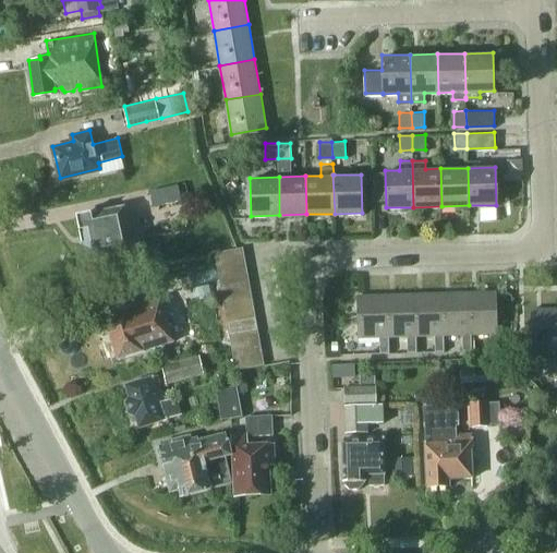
[(182,202),(180,187),(152,191),(154,205),(182,202)]
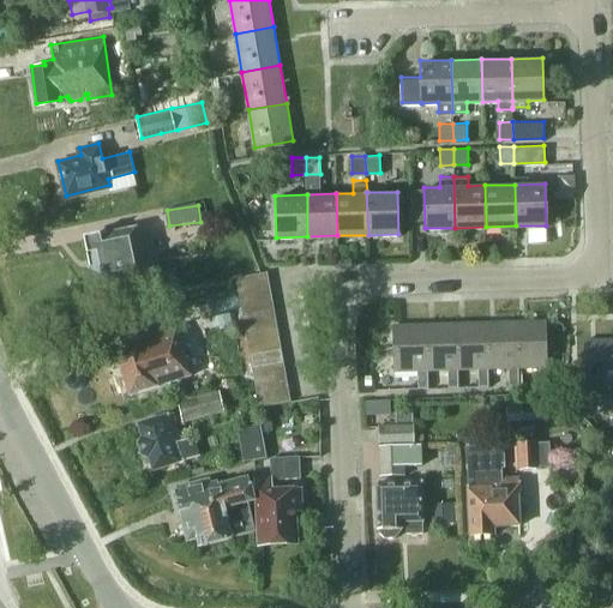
[(146,274),(137,226),(84,236),(90,265),(92,264),(97,286),(112,282),(113,292),(116,293),(126,292),(130,286),(128,277),(146,274)]
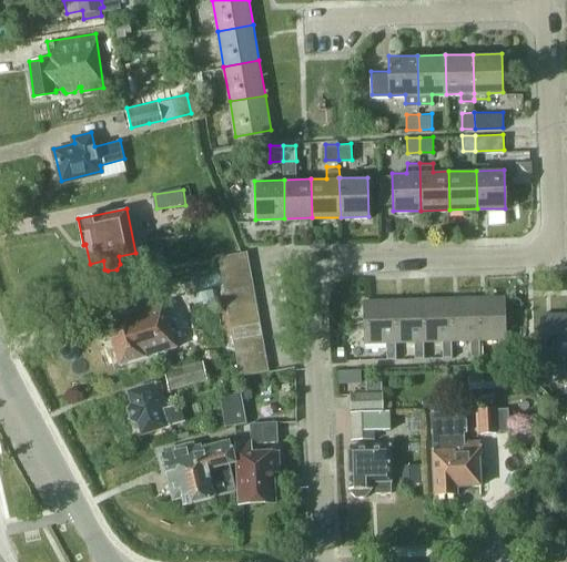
[(219,255),(221,267),(250,262),(247,249),(219,255)]
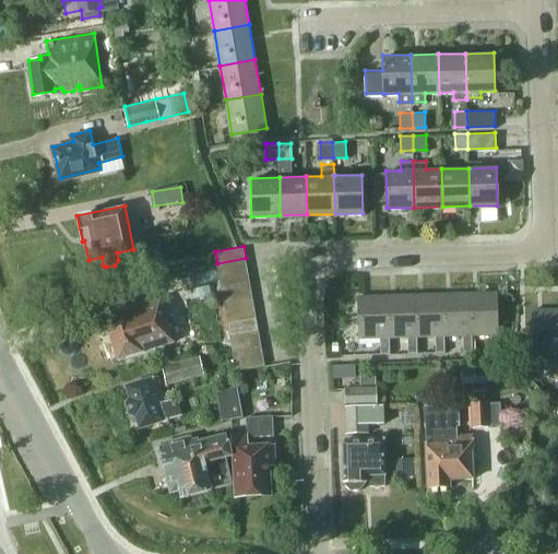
[(217,263),(220,274),(247,269),(246,258),(217,263)]
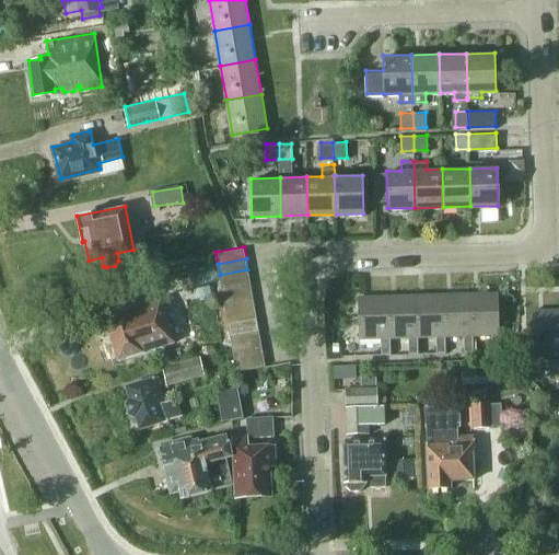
[(222,287),(249,281),(247,269),(220,275),(222,287)]
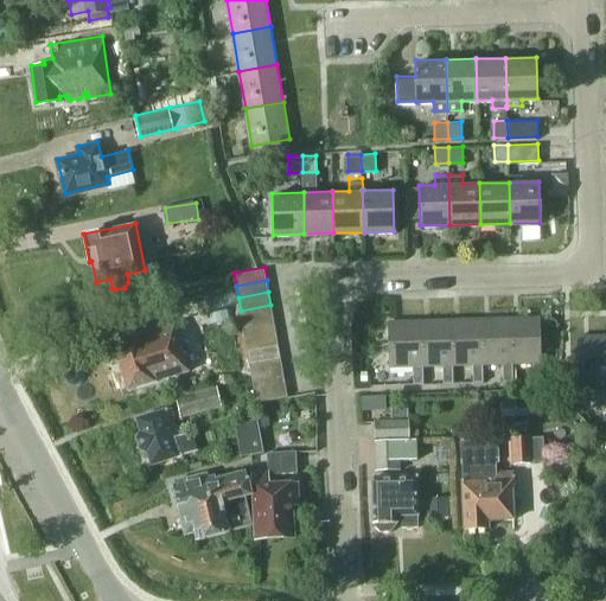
[(273,318),(270,305),(241,311),(243,324),(273,318)]
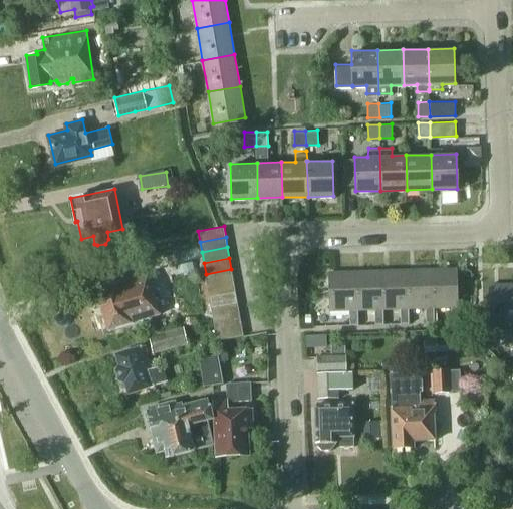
[(432,305),(434,305),(451,305),(452,320),(460,320),(460,303),(458,303),(457,266),(431,267),(432,305)]
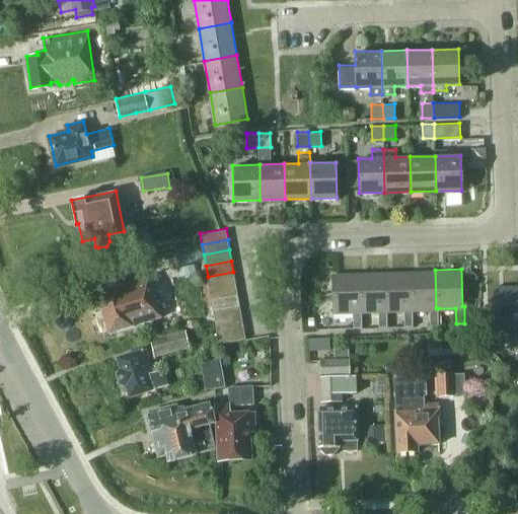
[(410,270),(384,271),(385,310),(387,310),(404,309),(405,324),(414,324),(413,309),(411,309),(410,270)]
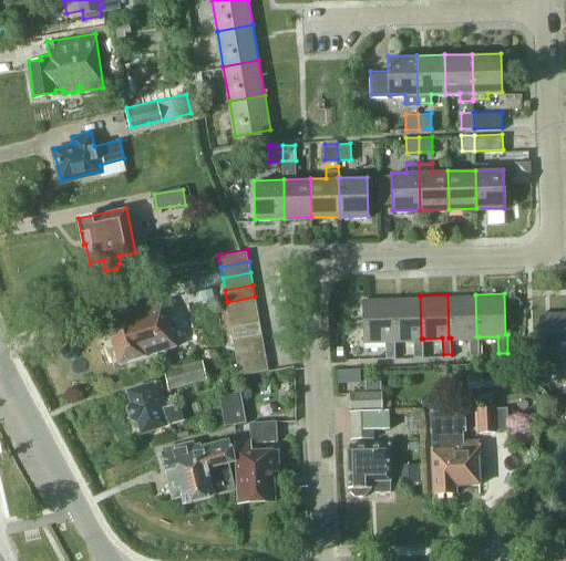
[(475,294),(448,294),(449,338),(451,338),(470,338),(470,354),(480,354),(479,336),(476,336),(475,294)]
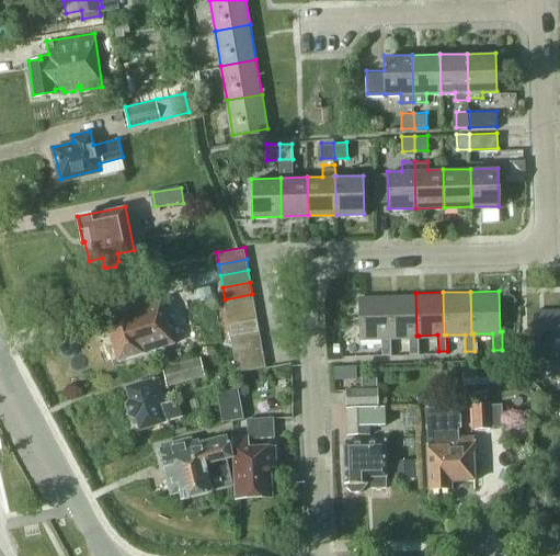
[(389,337),(391,337),(410,336),(410,352),(420,352),(419,336),(416,336),(415,293),(388,294),(389,337)]
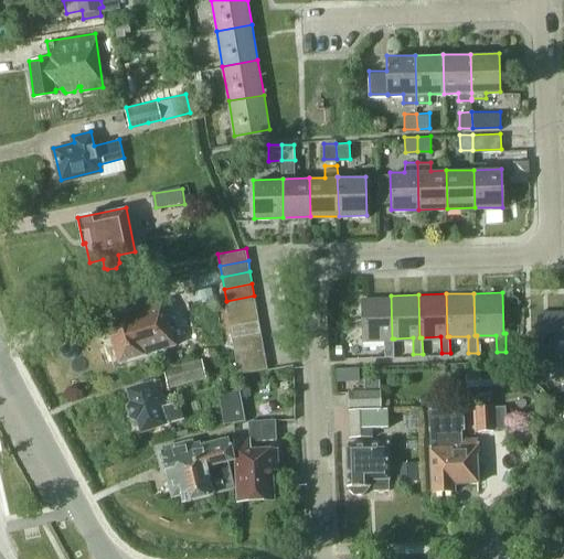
[(256,307),(254,296),(226,301),(229,312),(256,307)]
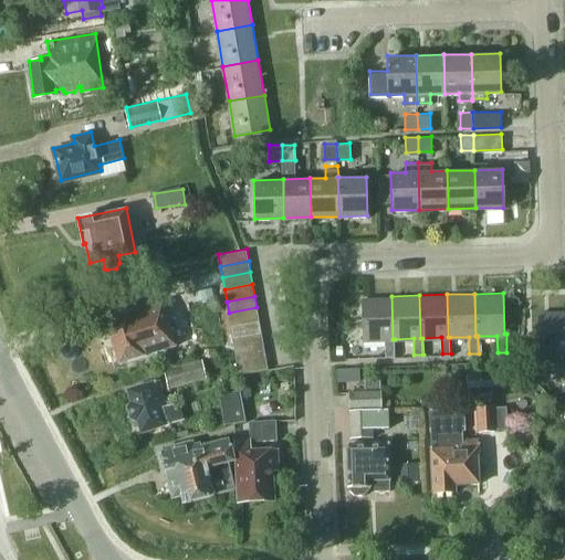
[(393,339),(391,296),(364,297),(365,339),(386,339),(386,356),(395,356),(395,339),(393,339)]
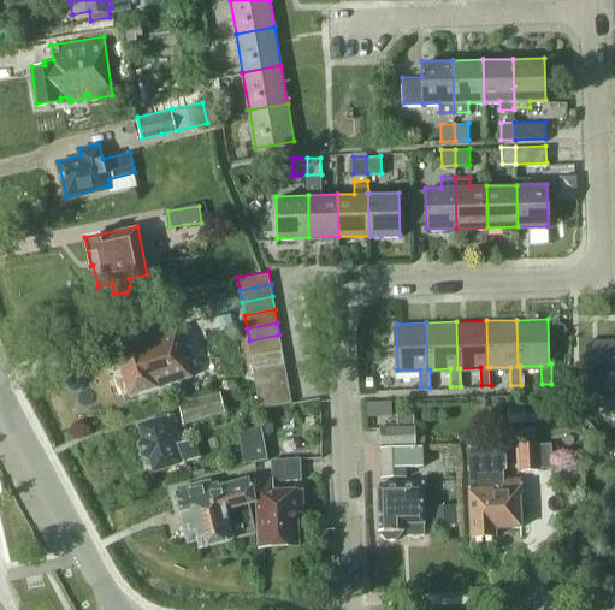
[(193,373),(178,327),(158,333),(158,331),(132,339),(132,342),(116,347),(130,392),(193,373)]
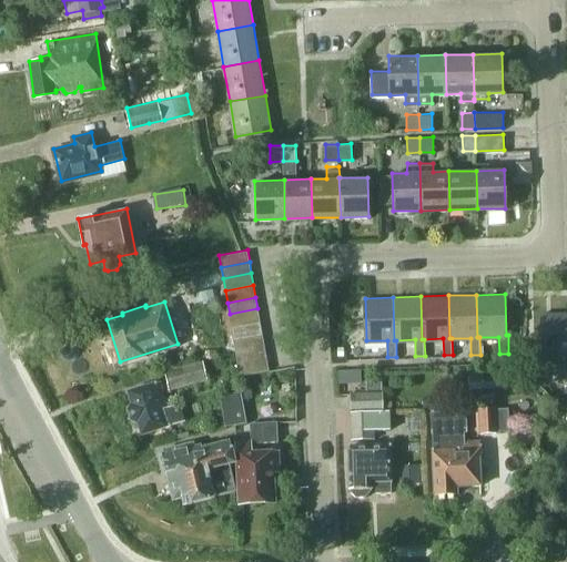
[(260,320),(257,308),(230,314),(232,326),(260,320)]
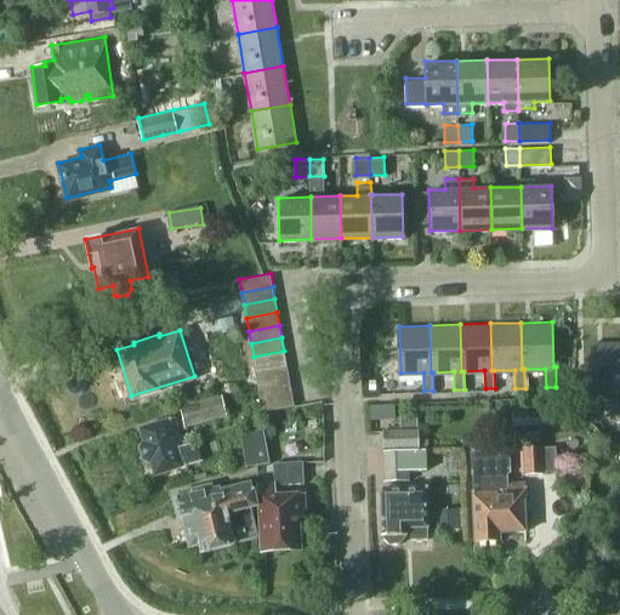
[(619,340),(592,342),(592,389),(618,388),(618,405),(619,405),(619,340)]
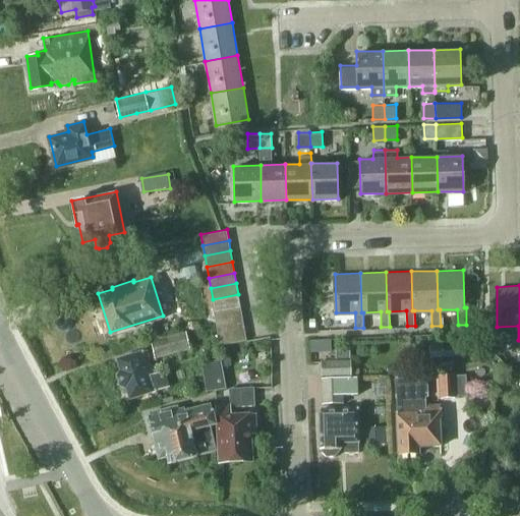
[(215,309),(240,305),(238,294),(213,299),(215,309)]
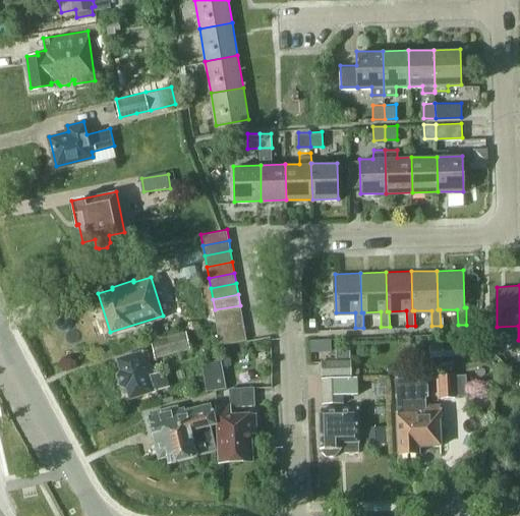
[(242,316),(240,305),(215,309),(217,320),(242,316)]
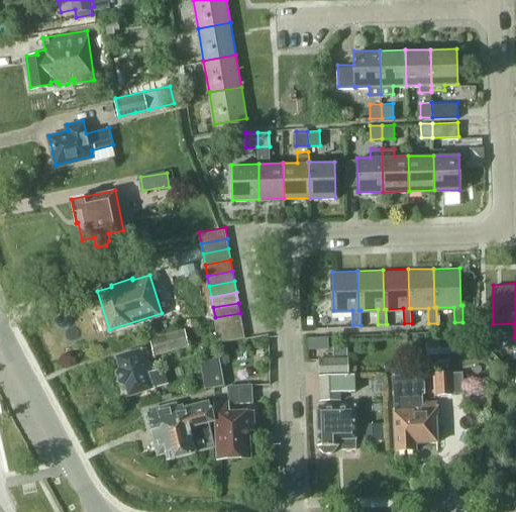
[(242,324),(240,313),(215,317),(217,329),(242,324)]
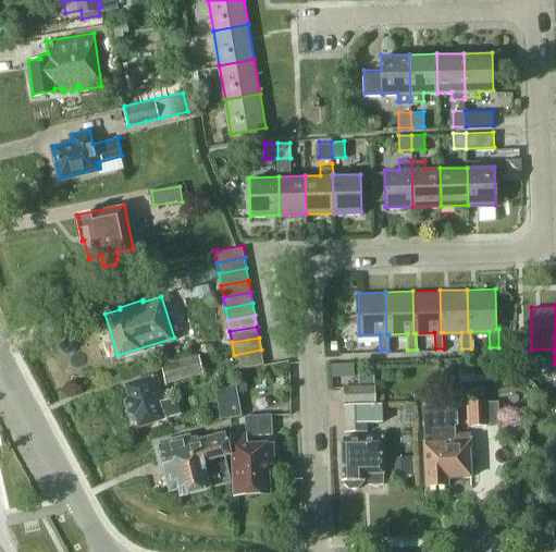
[(263,362),(261,350),(234,355),(236,367),(263,362)]
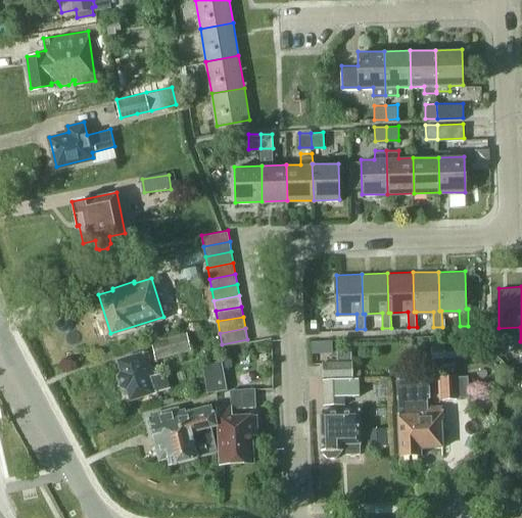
[(191,348),(187,332),(152,341),(156,358),(191,348)]
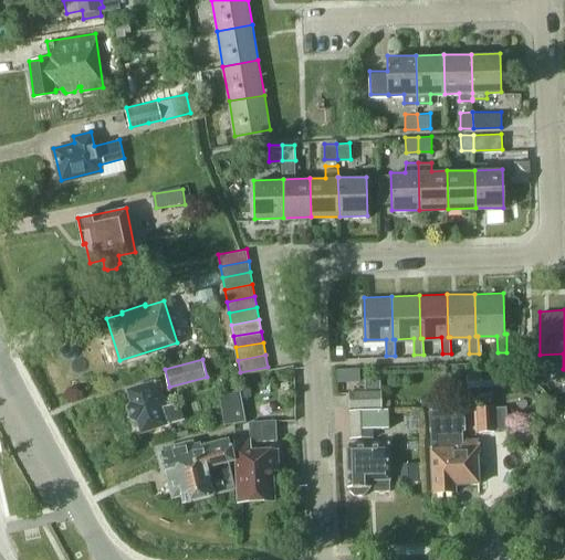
[(382,405),(380,377),(365,377),(365,389),(349,389),(349,407),(382,405)]
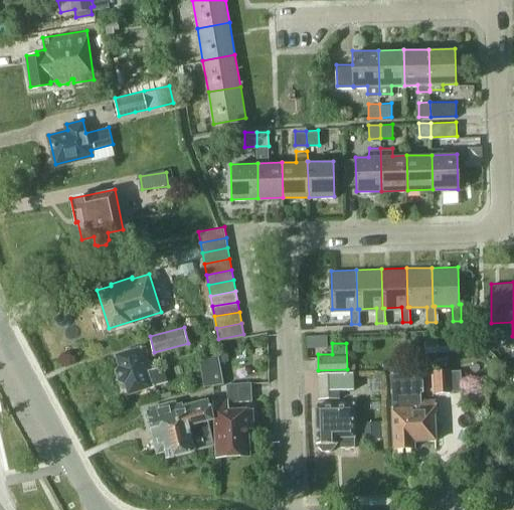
[(163,364),(154,367),(147,344),(117,353),(120,363),(117,370),(119,378),(127,382),(130,392),(168,380),(163,364)]
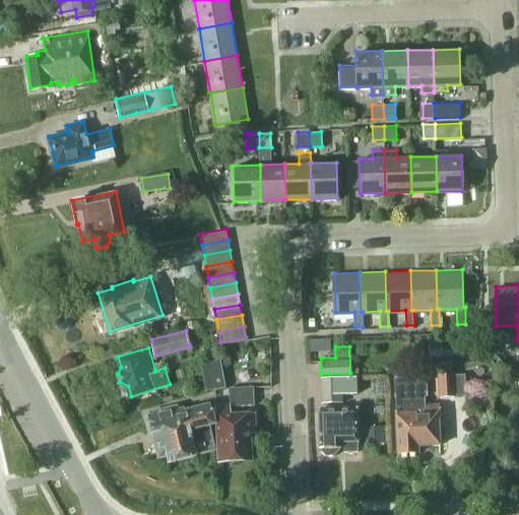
[(228,384),(221,357),(202,360),(208,388),(228,384)]
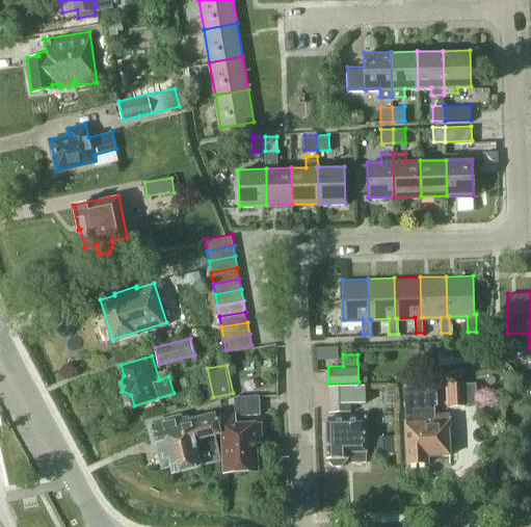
[(466,403),(465,379),(449,379),(449,403),(466,403)]
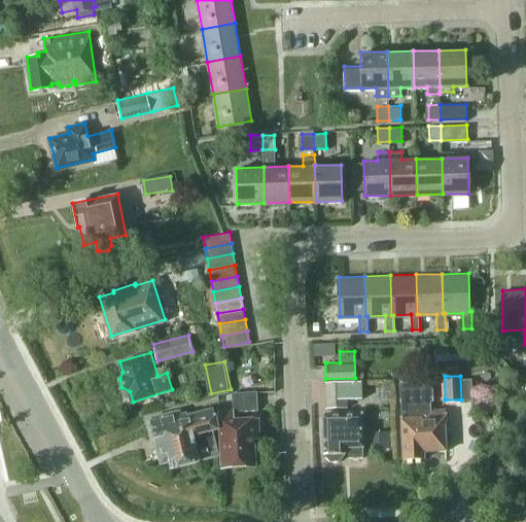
[(420,380),(420,378),(409,378),(409,381),(399,381),(400,399),(402,399),(402,412),(401,412),(404,457),(424,456),(424,449),(446,448),(445,423),(447,423),(447,408),(430,408),(430,398),(433,398),(432,380),(420,380)]
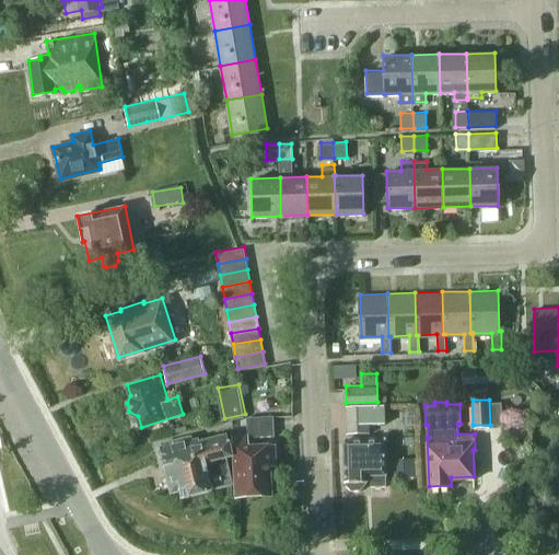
[(386,417),(386,403),(346,404),(346,432),(370,431),(370,418),(386,417)]
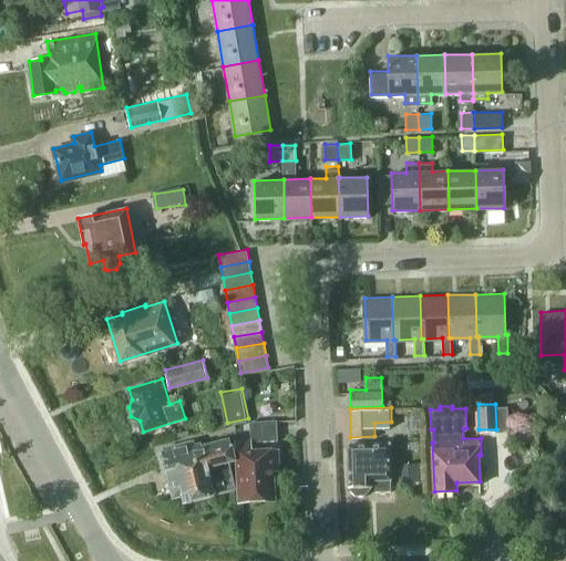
[(278,418),(251,418),(253,439),(258,438),(279,438),(278,418)]
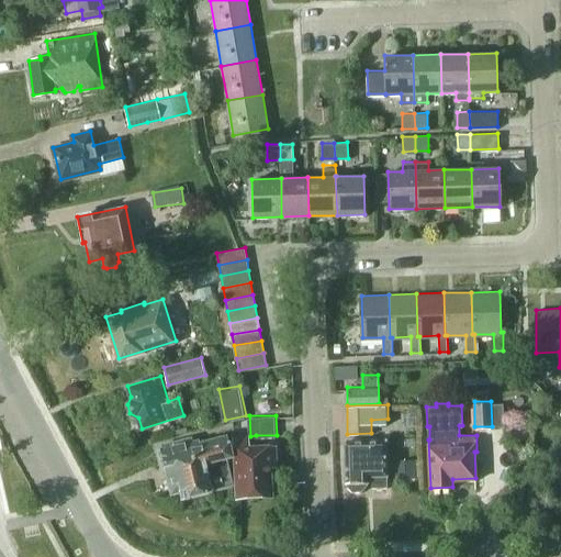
[(234,456),(234,455),(228,434),(201,441),(201,438),(194,441),(193,435),(161,443),(163,448),(159,449),(164,467),(166,466),(172,492),(181,490),(183,498),(213,491),(213,489),(234,483),(227,457),(234,456)]
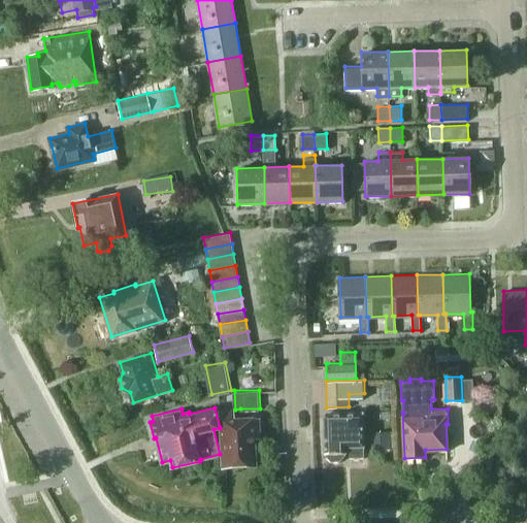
[(235,419),(234,407),(221,409),(224,466),(257,464),(256,438),(261,438),(260,417),(235,419)]
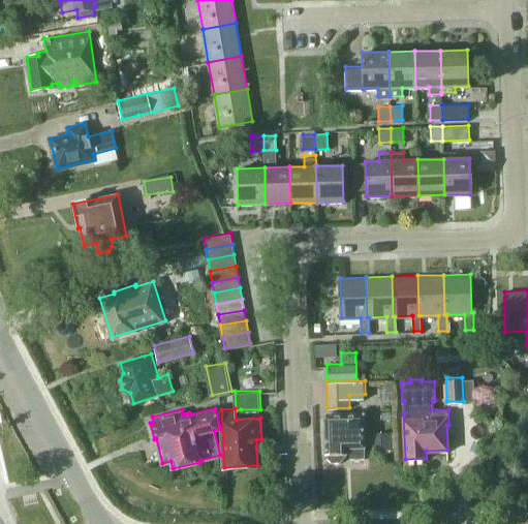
[(365,454),(364,413),(325,414),(327,456),(333,462),(340,462),(347,456),(346,447),(351,447),(351,455),(365,454)]
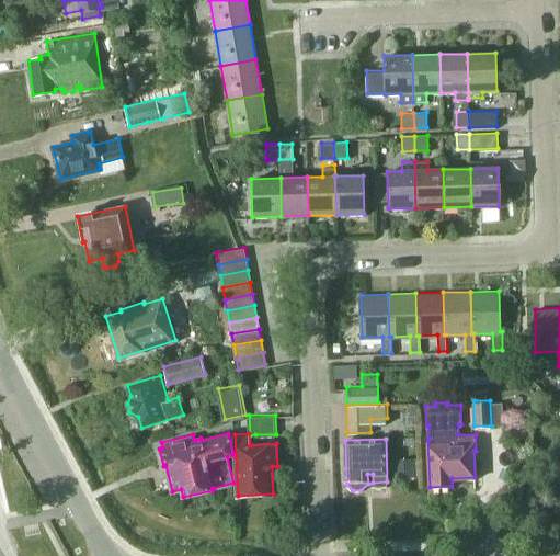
[(412,461),(412,456),(398,457),(399,475),(420,474),(419,461),(412,461)]
